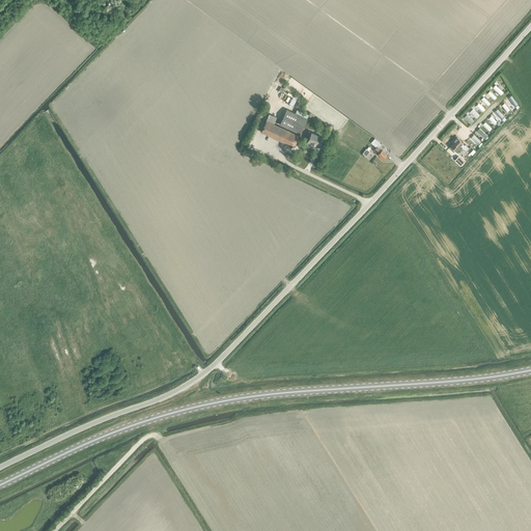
[(493,87),(501,94),(503,92),(499,88),(500,87),(498,86),(498,87),(496,85),(493,87)]
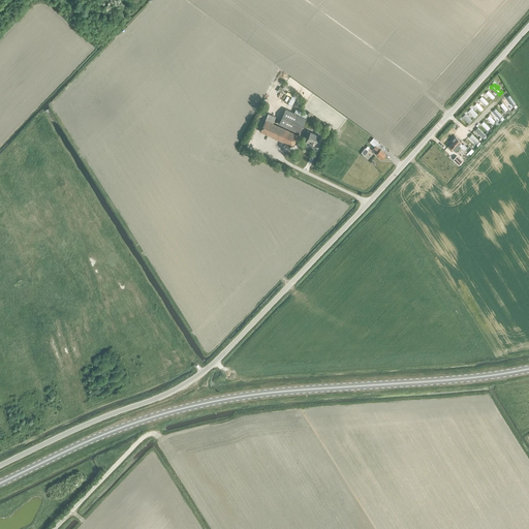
[(277,97),(288,103),(293,95),(282,89),(277,97)]
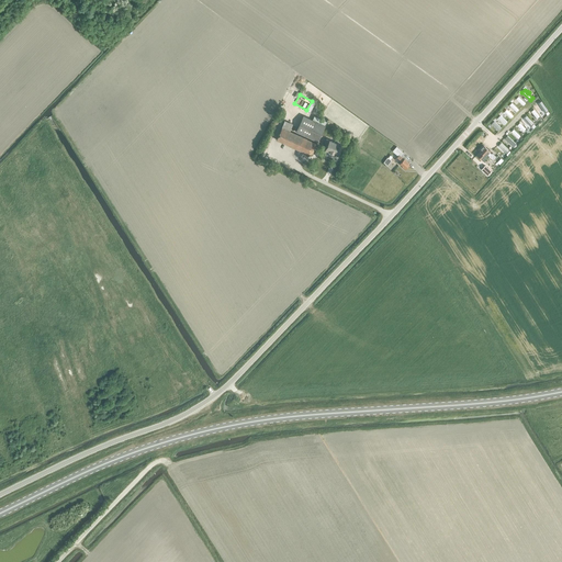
[(526,103),(518,97),(516,99),(523,105),(526,103)]
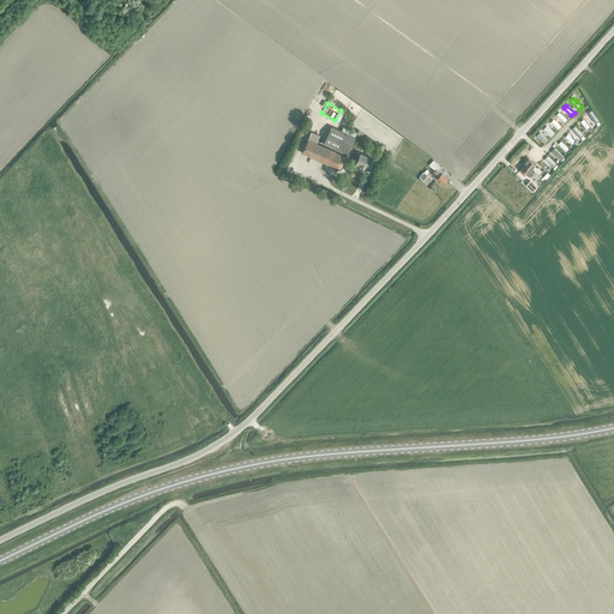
[(567,120),(560,113),(557,115),(565,122),(567,120)]
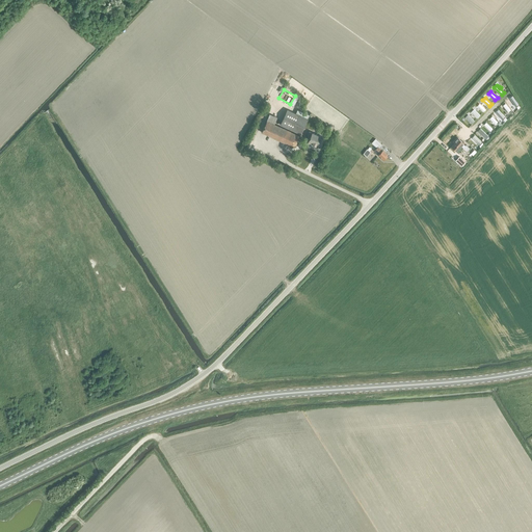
[(485,109),(479,103),(477,106),(483,112),(485,109)]
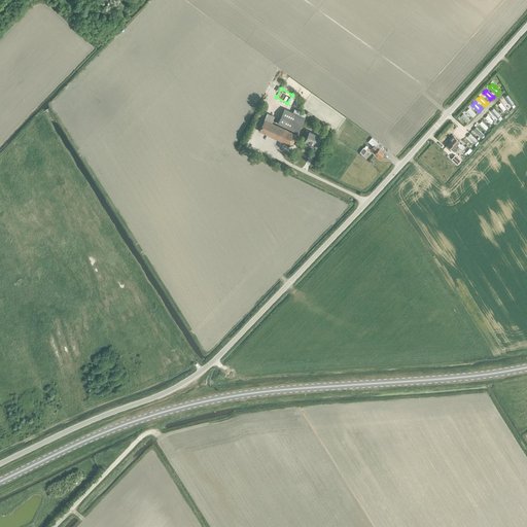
[(277,124),(299,133),(305,117),(284,108),(277,124)]
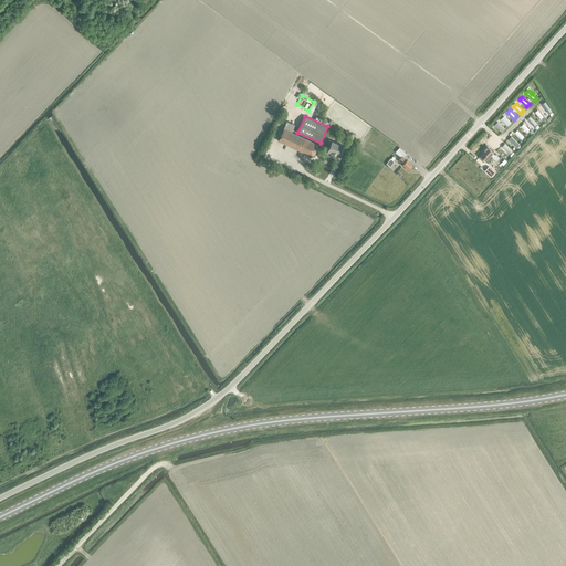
[(511,123),(503,116),(501,119),(507,126),(511,123)]
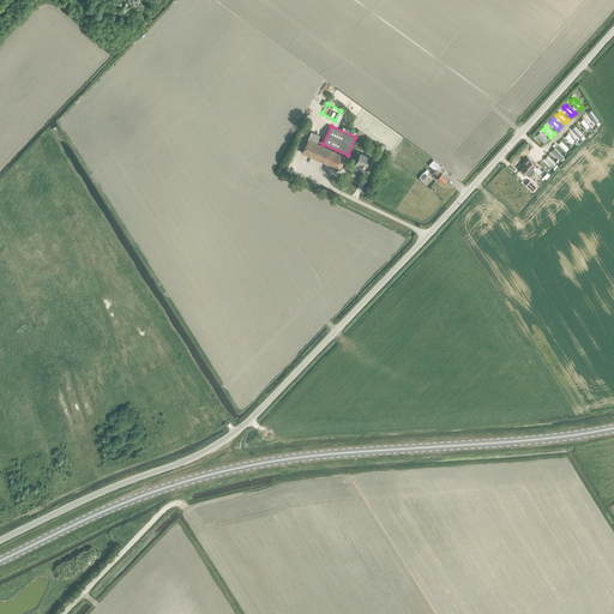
[(301,152),(341,170),(347,157),(317,144),(320,136),(311,132),(308,139),(301,152)]
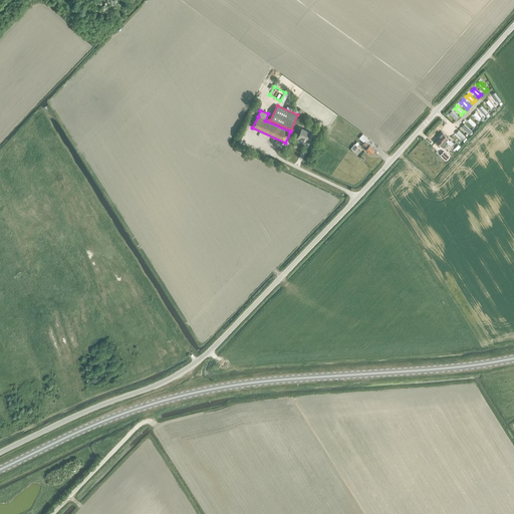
[(301,127),(301,129),(298,126),(296,132),(299,133),(297,137),(309,143),(313,134),(301,127)]
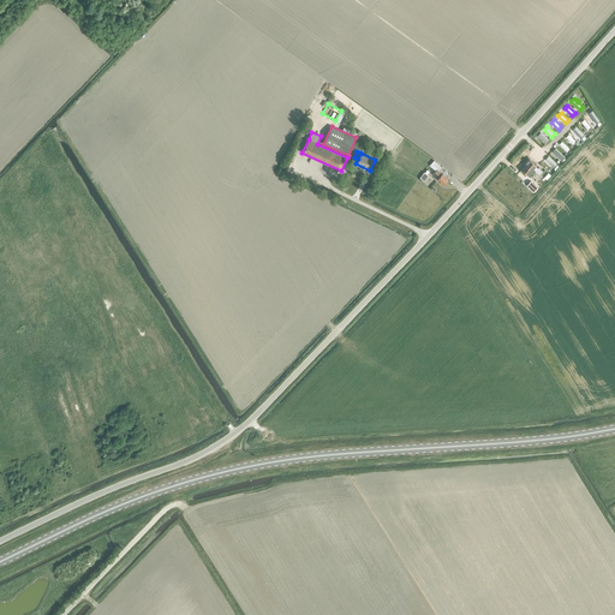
[(556,163),(548,156),(545,160),(550,165),(549,166),(551,167),(553,166),(553,167),(556,163)]
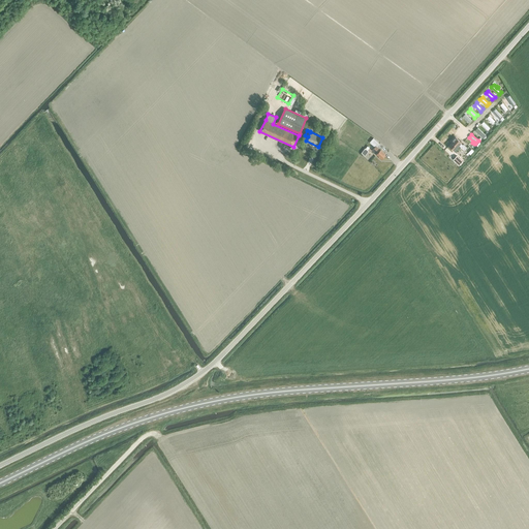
[(448,146),(454,151),(461,143),(455,136),(450,142),(452,143),(448,146)]
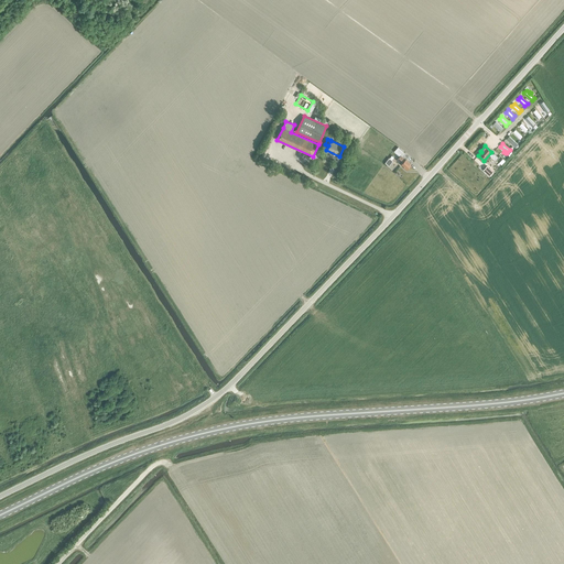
[(496,161),(498,162),(500,160),(492,152),(491,153),(494,156),(490,160),(494,162),(496,161)]
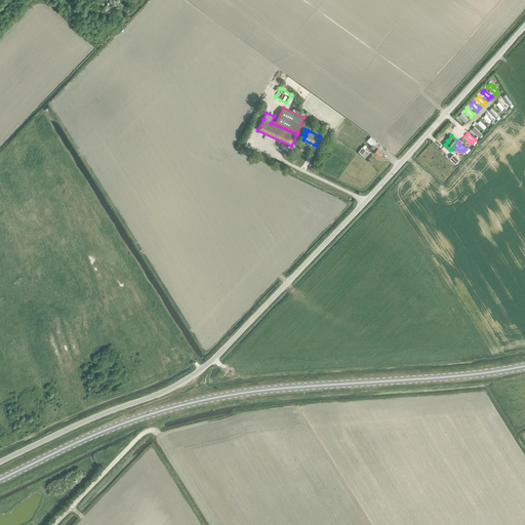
[(372,151),(379,157),(382,154),(381,153),(382,152),(376,147),(373,145),(369,149),(372,151)]
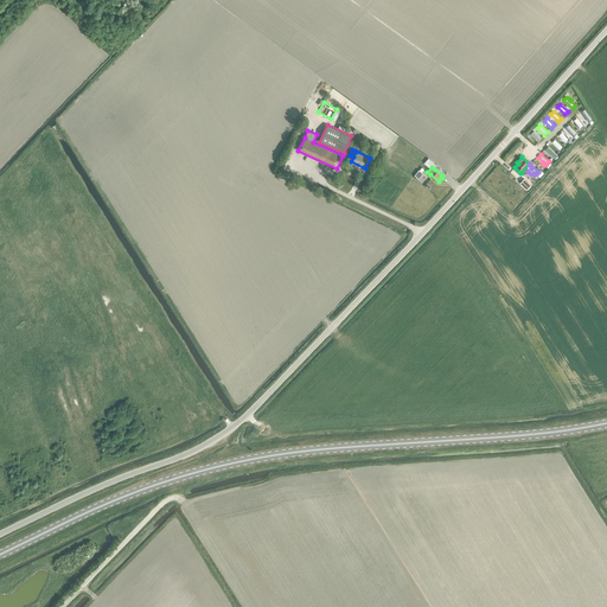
[(531,186),(523,179),(521,181),(529,189),(531,186)]
